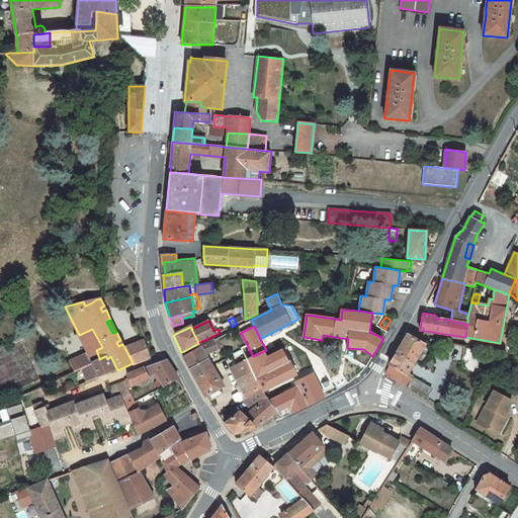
[(102,347),(92,329),(79,335),(88,353),(92,362),(97,359),(99,358),(96,350),(102,347)]
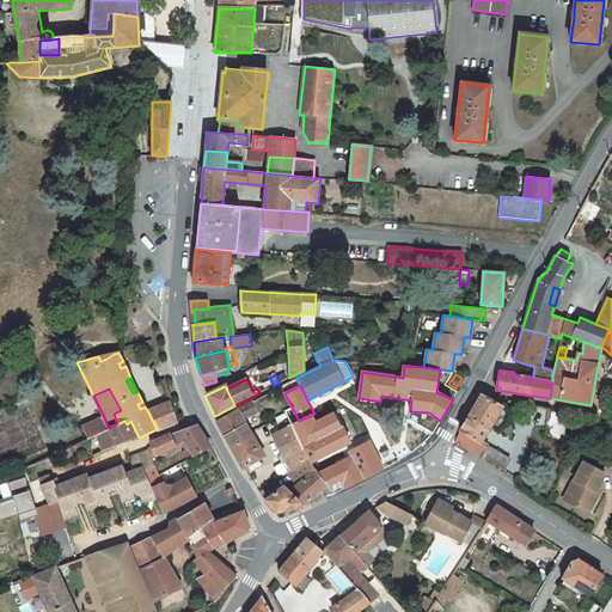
[(460,432),(456,442),(487,460),(488,459),(503,470),(509,459),(481,442),(490,426),(499,430),(507,415),(501,407),(482,396),(460,432)]
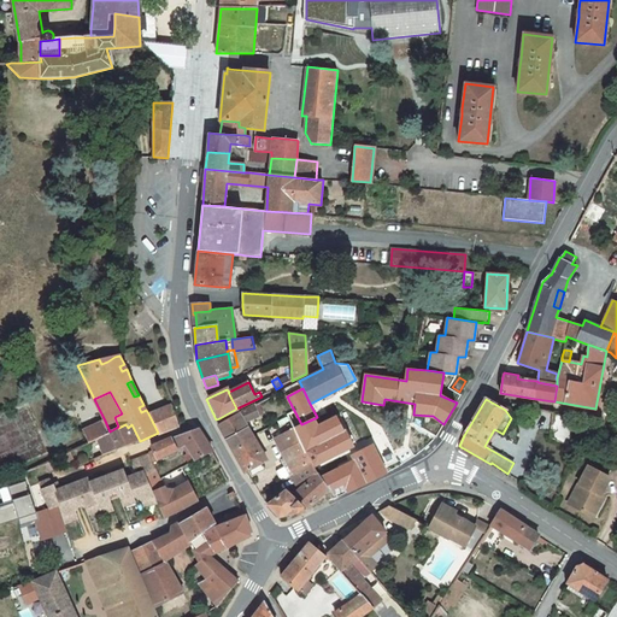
[(171,405),(148,413),(158,433),(178,425),(171,405)]
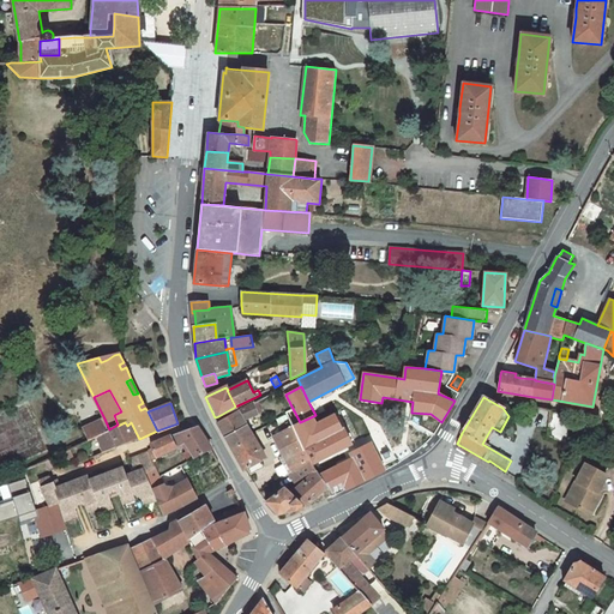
[(238,410),(217,422),(226,438),(247,426),(244,420),(257,415),(253,403),(238,410)]
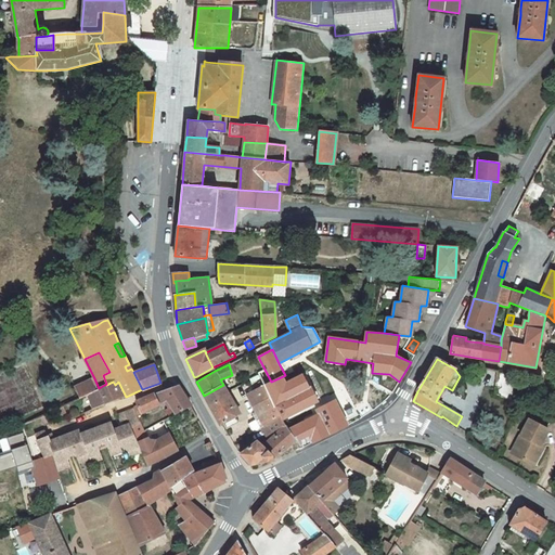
[(489,369),(474,366),(472,375),(487,378),(489,369)]
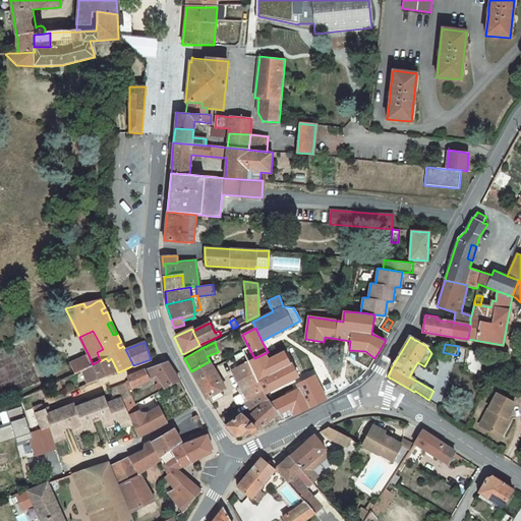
[(468,348),(459,346),(457,355),(467,356),(468,349),(468,348)]
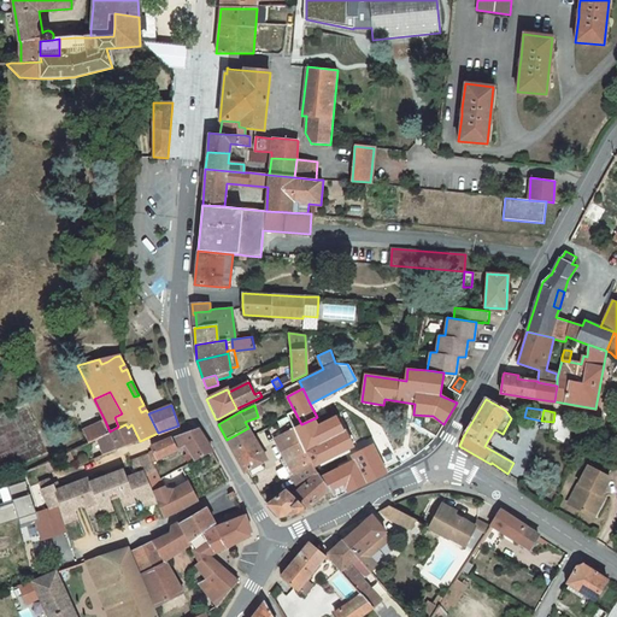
[(571,416),(554,413),(553,422),(552,438),(569,445),(571,416)]
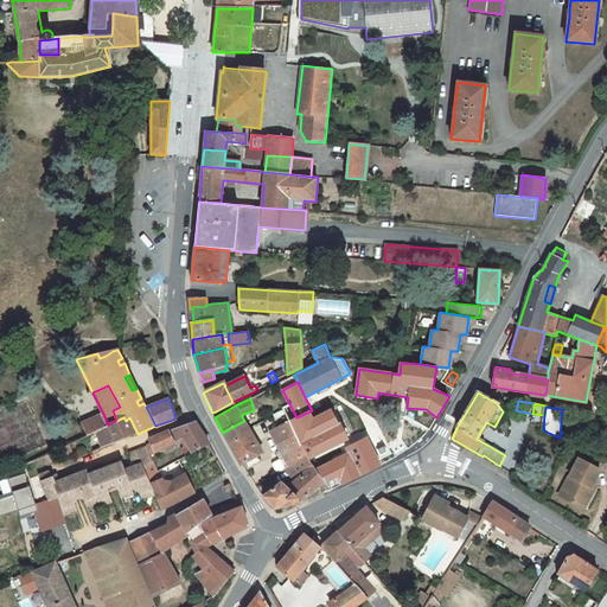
[(310,411),(296,417),(289,421),(300,446),(301,445),(306,454),(310,460),(349,440),(340,423),(338,425),(331,409),(313,419),(310,411)]
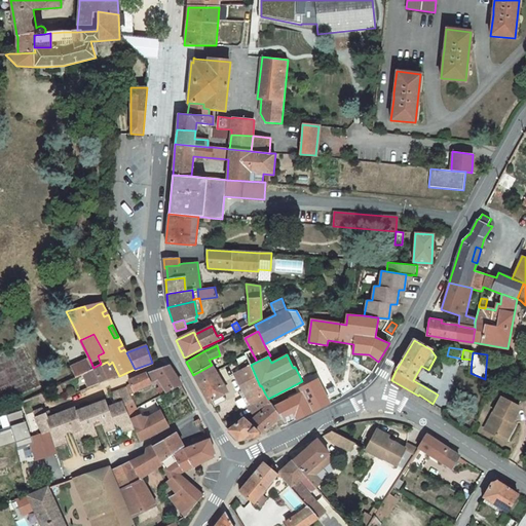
[(75,377),(95,368),(94,368),(89,359),(71,367),(75,377)]
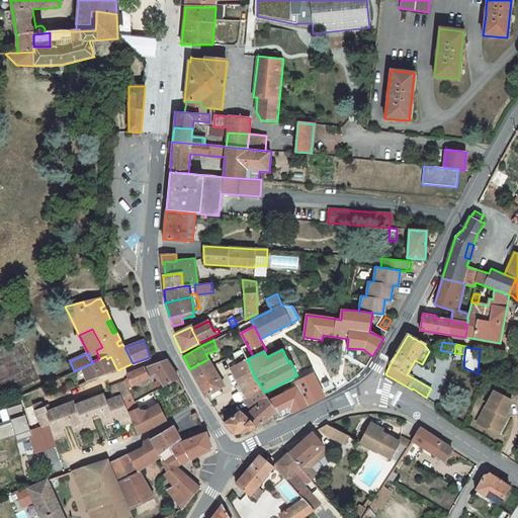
[(107,359),(105,356),(99,359),(93,362),(93,363),(82,368),(87,380),(116,368),(110,356),(107,359)]
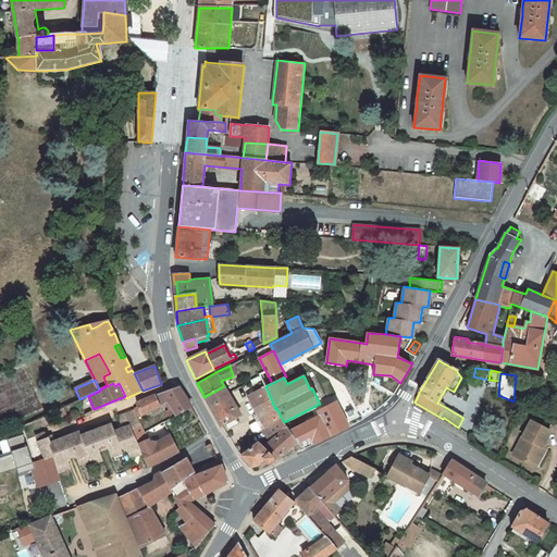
[(261,388),(247,395),(260,420),(264,428),(281,417),(276,408),(275,409),(265,386),(264,386),(263,383),(259,384),(261,388)]
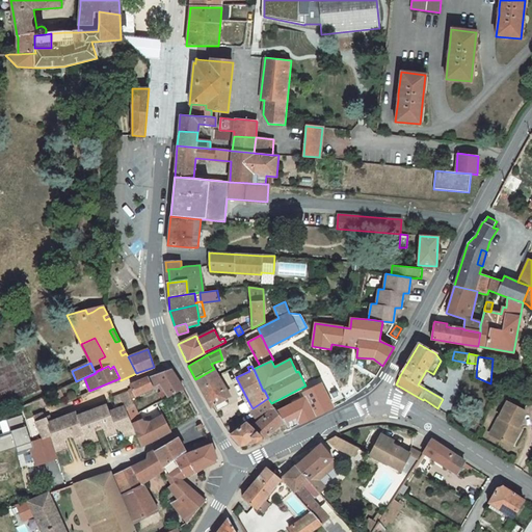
[(129,392),(132,398),(161,383),(168,396),(183,389),(170,369),(149,376),(132,384),(131,387),(132,389),(131,389),(130,390),(129,392)]
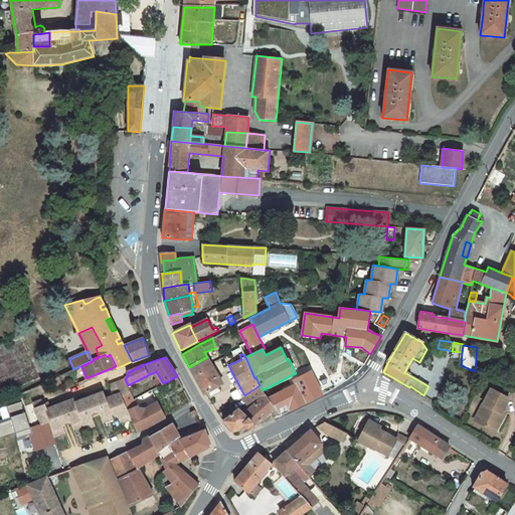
[(207,357),(189,367),(204,393),(206,392),(207,392),(219,385),(218,384),(207,365),(210,363),(207,357)]
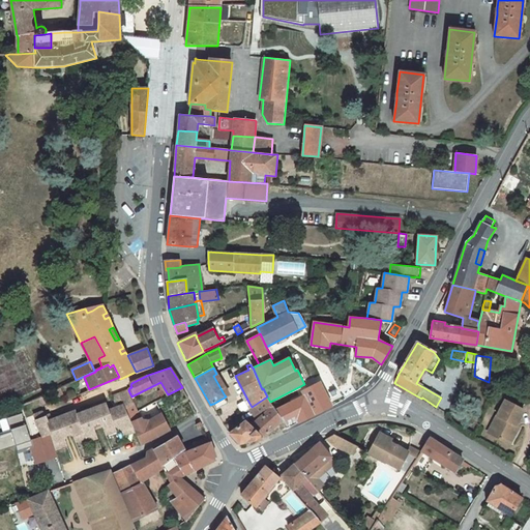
[(216,374),(213,376),(225,395),(229,394),(216,374)]
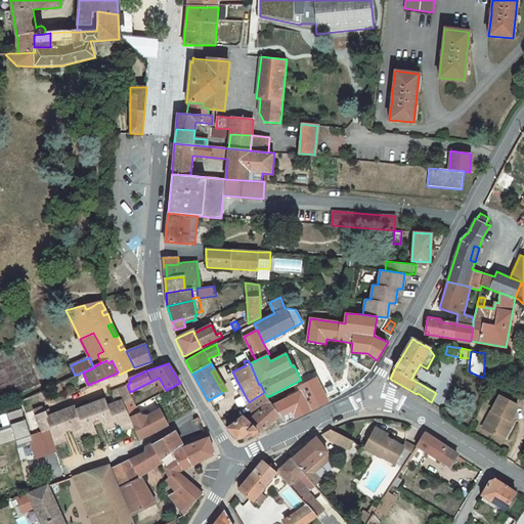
[(272,405),(279,416),(280,418),(293,412),(296,418),(329,402),(316,378),(299,387),(301,391),(272,405)]
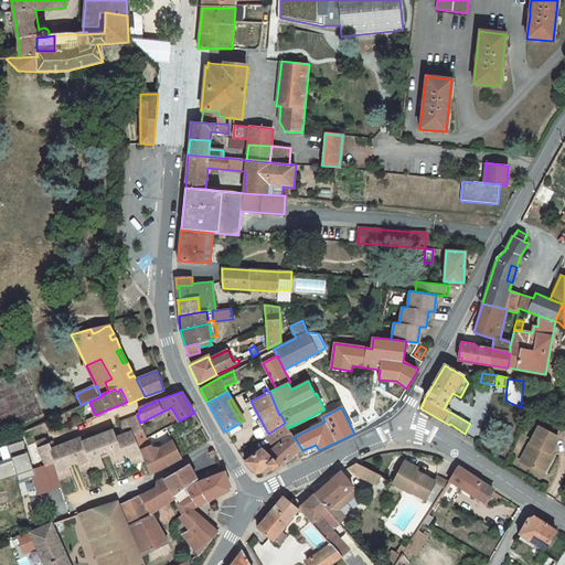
[(140,423),(137,416),(120,423),(124,428),(130,426),(132,432),(117,437),(114,429),(83,441),(82,437),(52,448),(49,440),(45,439),(36,443),(40,452),(46,465),(53,462),(57,475),(71,470),(67,460),(75,457),(80,467),(91,462),(92,467),(104,462),(99,452),(108,449),(112,459),(124,455),(123,452),(128,450),(131,460),(142,457),(134,436),(144,432),(140,423)]
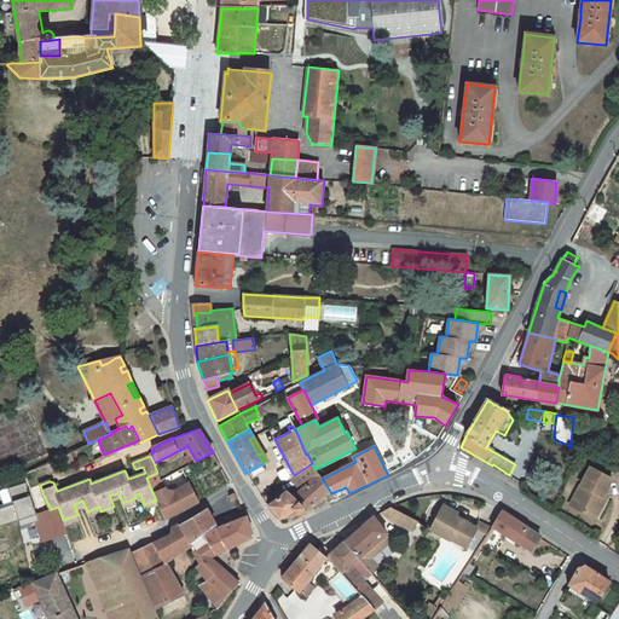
[(264,463),(249,472),(253,478),(266,470),(264,463)]
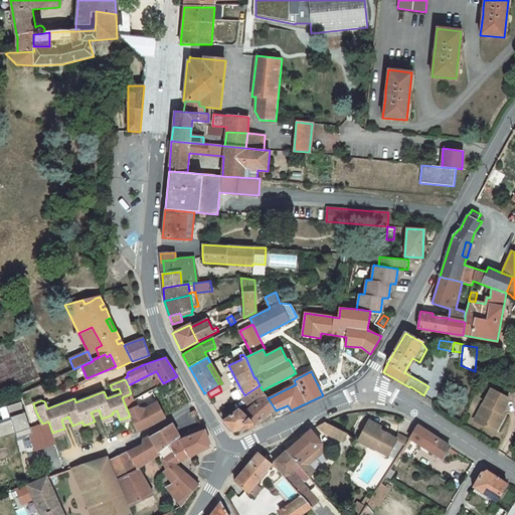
[(237,409),(223,420),(232,431),(253,426),(275,408),(268,398),(266,395),(263,390),(260,385),(244,395),(242,397),(250,408),(243,414),(238,409),(237,409)]
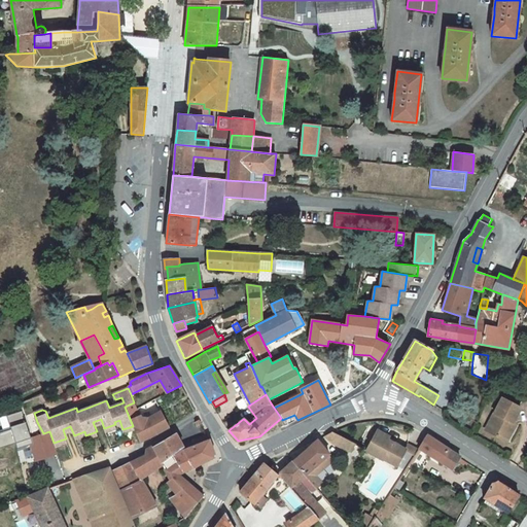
[(502,398),(486,430),(504,440),(513,423),(521,408),(502,398)]
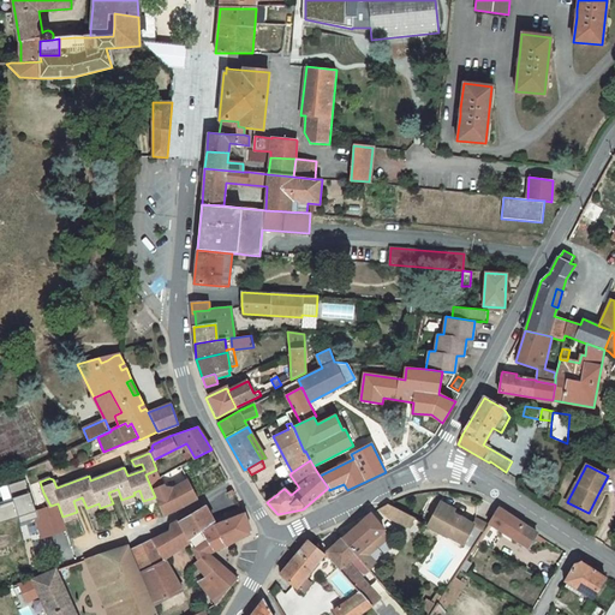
[(198,497),(189,479),(173,488),(166,487),(160,477),(156,470),(145,475),(155,497),(157,500),(163,515),(184,506),(186,505),(196,499),(198,497)]
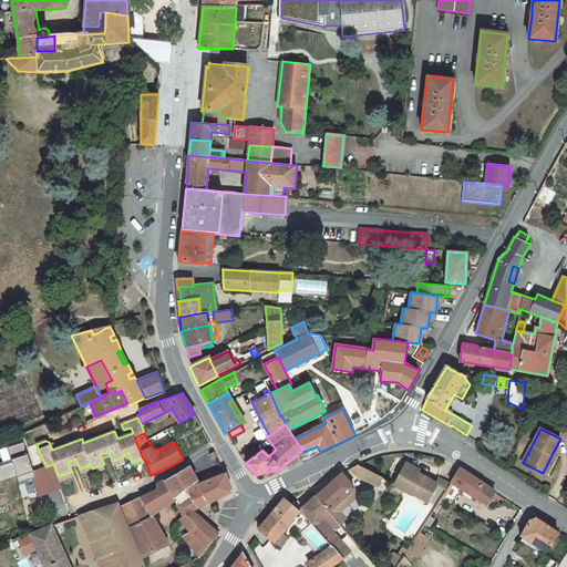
[(556,456),(552,455),(543,473),(546,475),(556,456)]
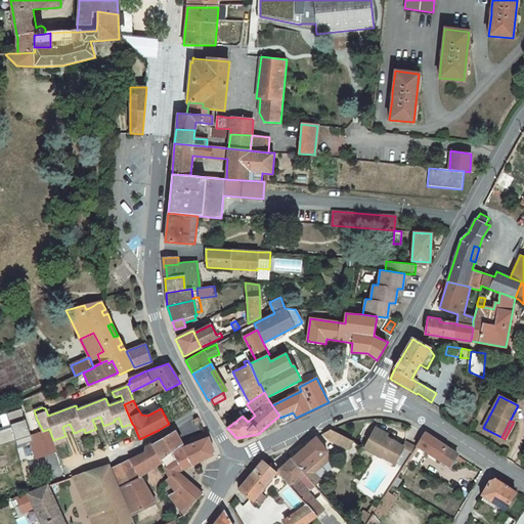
[(376,428),(364,448),(381,456),(395,464),(403,468),(412,453),(416,447),(405,442),(403,447),(390,440),(385,437),(387,435),(376,428)]
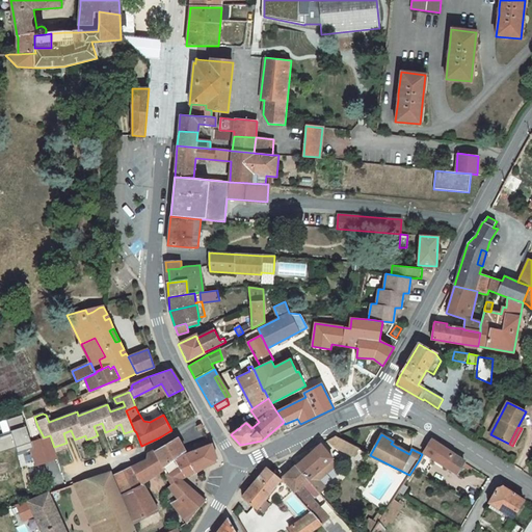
[(335,436),(327,441),(337,449),(343,441),(335,436)]
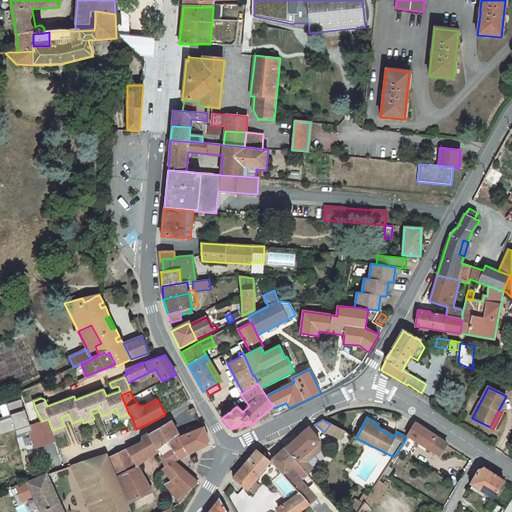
[(168,442),(178,435),(171,421),(148,434),(158,451),(161,457),(172,449),(169,443),(168,442)]
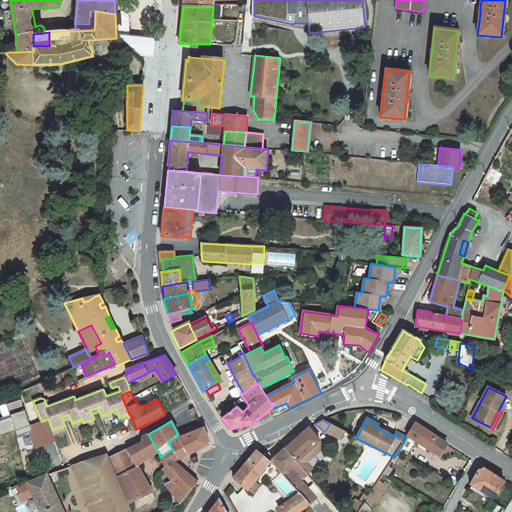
[(415,422),(407,435),(407,436),(439,456),(447,444),(415,422)]
